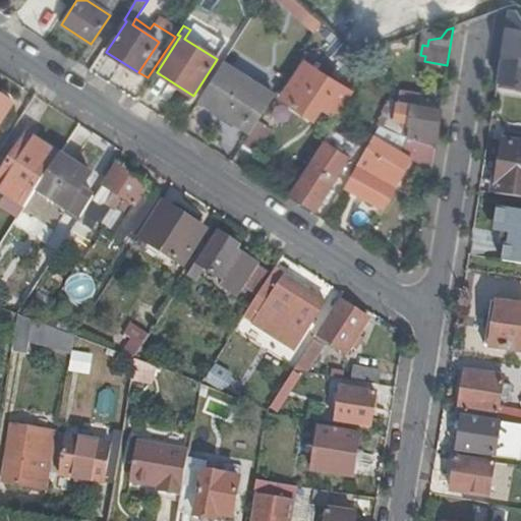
[(520,43),(518,33),(506,31),(494,102),(520,107),(520,105),(520,43)]
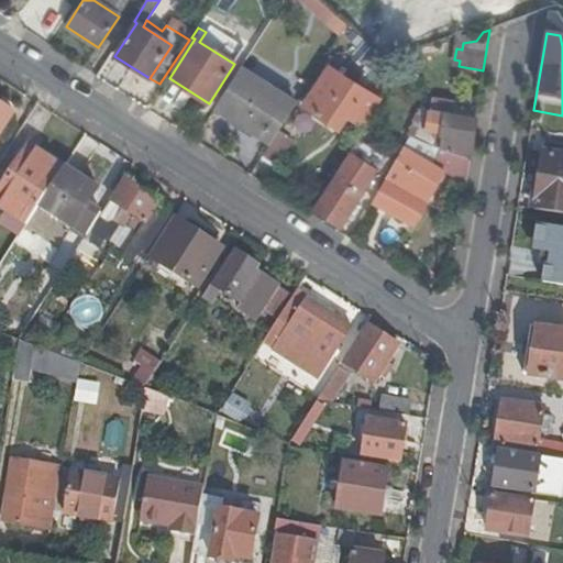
[(298,101),(242,66),(216,107),(271,143),(278,131),(298,101)]
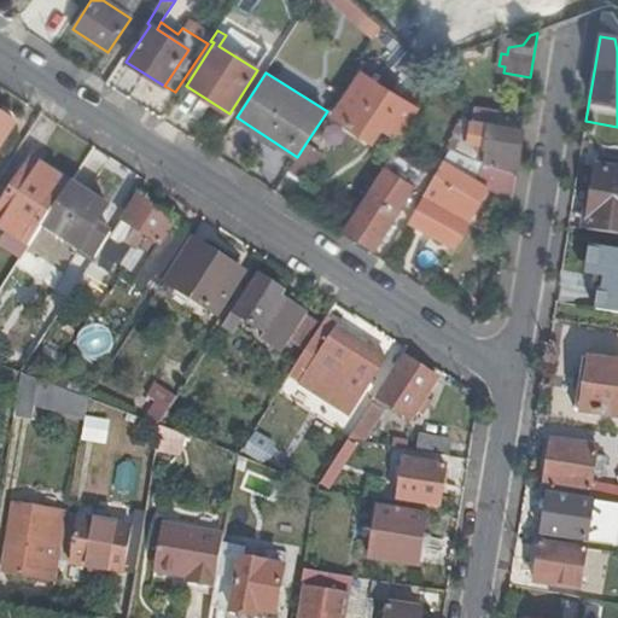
[(361,75),(333,117),(372,143),(383,128),(397,138),(414,110),(361,75)]
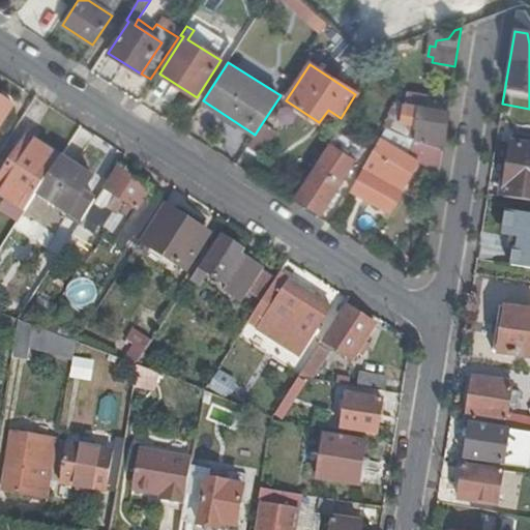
[(0,98),(5,102),(8,96),(3,93),(0,98)]
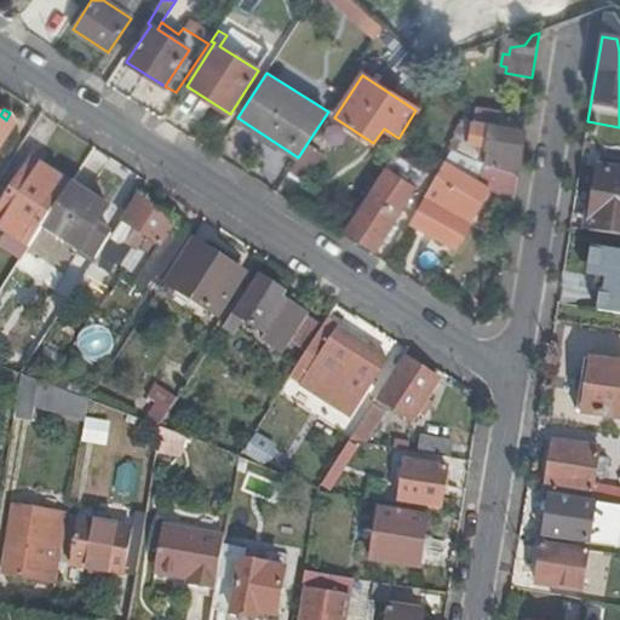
[(0,149),(16,126),(6,120),(0,115),(0,149)]
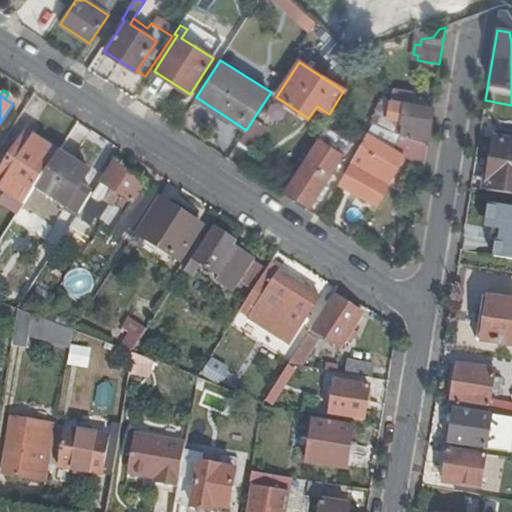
[(390,109),(387,108),(384,113),(389,114),(388,120),(398,121),(397,127),(398,129),(401,129),(400,136),(402,137),(417,142),(426,145),(432,109),(407,105),(393,103),(391,103),(390,109)]
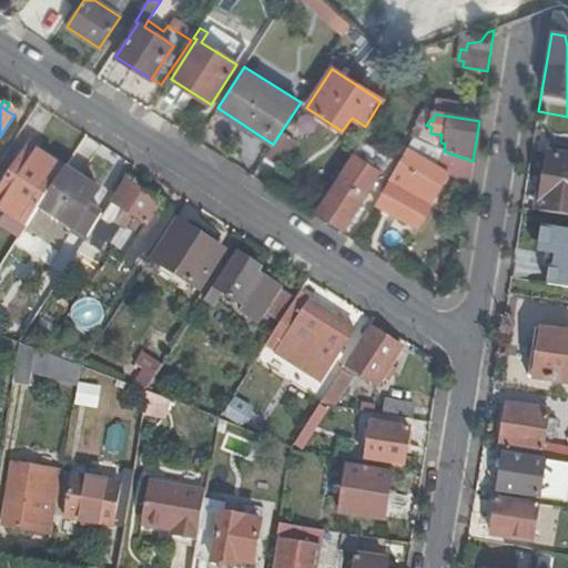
[(428,133),(423,131),(417,140),(432,146),(435,141),(428,133)]
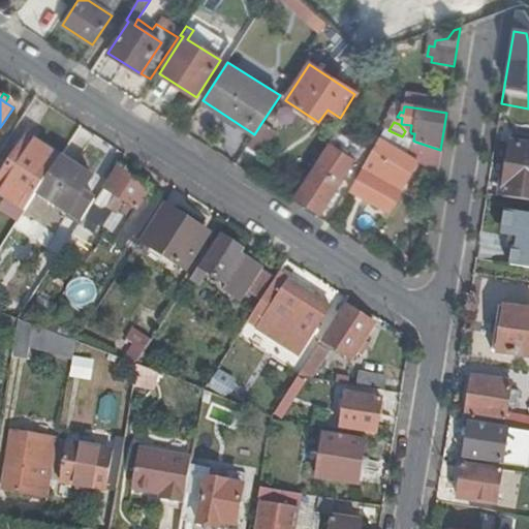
[(275,131),(261,123),(254,134),(246,148),(259,155),(275,131)]
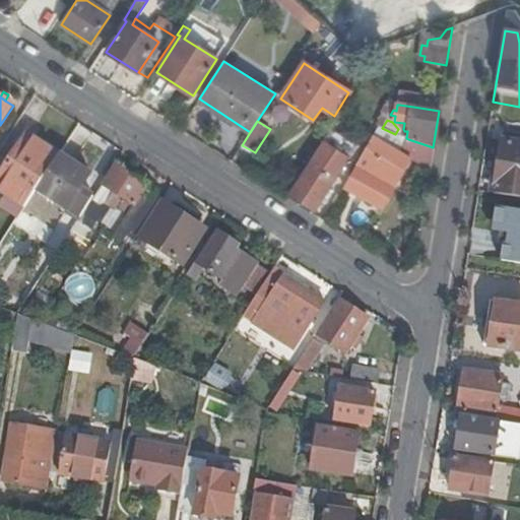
[(355,166),(343,187),(371,203),(376,194),(386,200),(409,159),(401,154),(408,139),(406,138),(395,134),(382,128),(379,127),(355,166)]
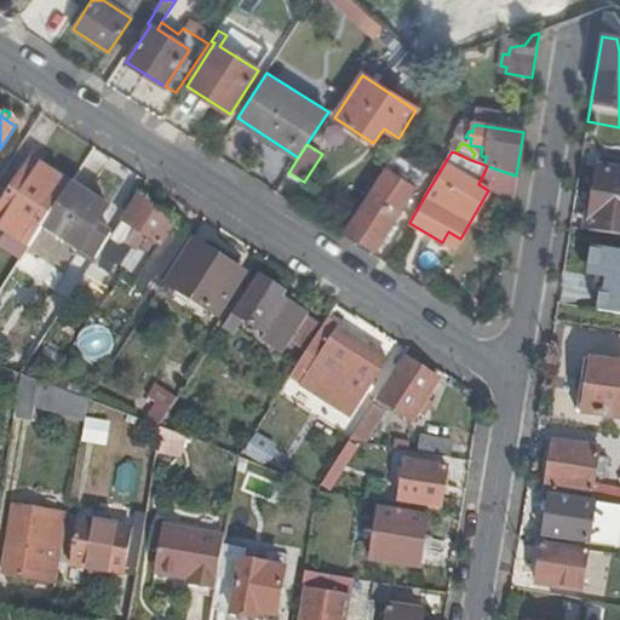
[(0,187),(0,225),(30,247),(44,227),(72,185),(33,159),(11,194),(0,187)]
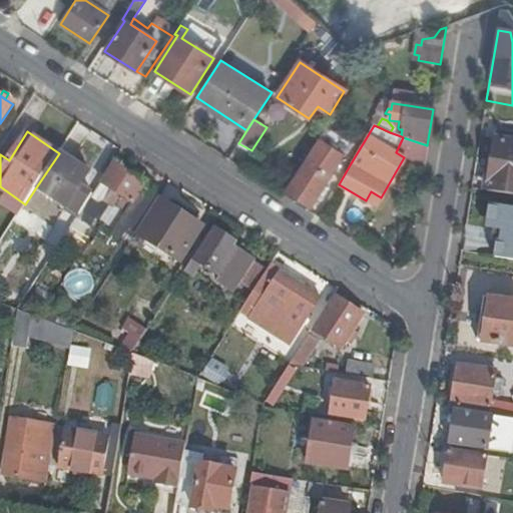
[(512,185),(512,143),(495,140),(489,182),(512,185)]
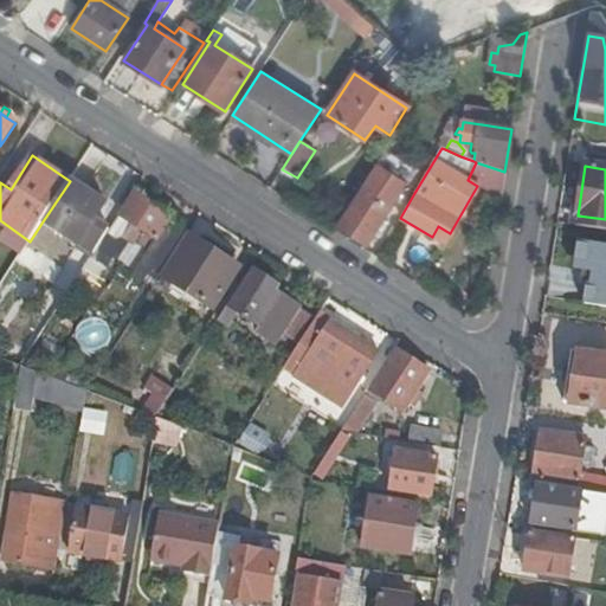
[(380,189),(391,175),(376,167),(361,191),(362,192),(339,227),(367,246),(378,230),(381,225),(397,201),(380,189)]
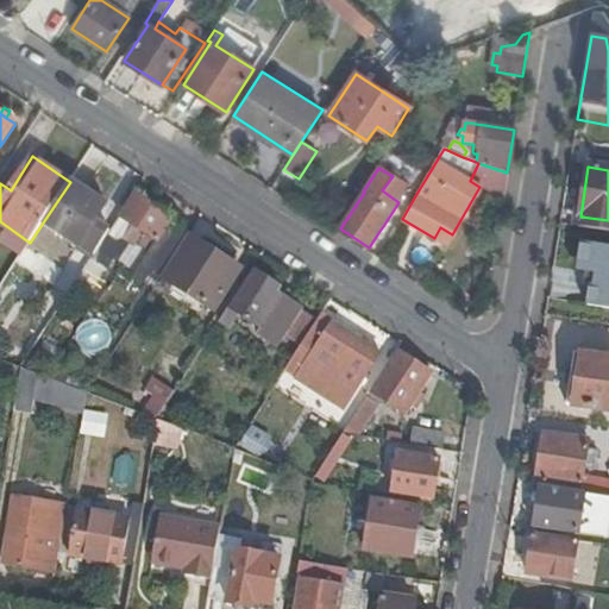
[(409,187),(393,176),(382,190),(399,202),(409,187)]
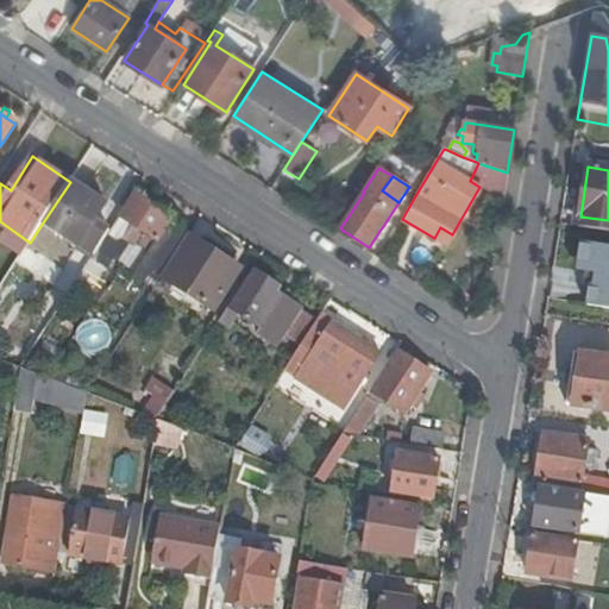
[(106,205),(70,182),(43,223),(93,256),(107,234),(108,232),(94,223),(106,205)]
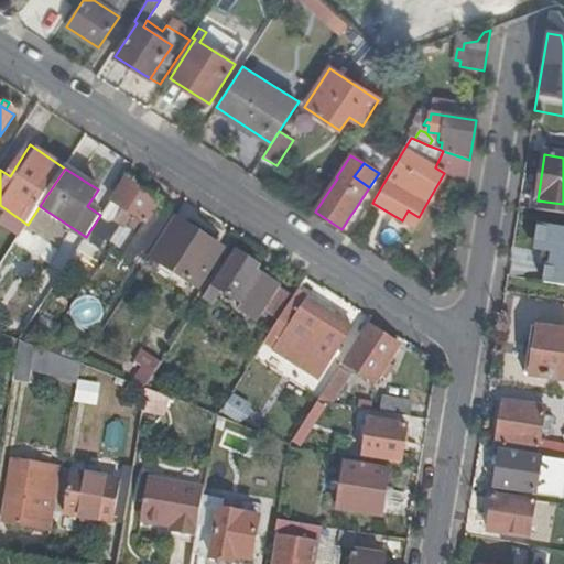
[(123,179),(110,199),(126,210),(120,217),(145,234),(133,253),(145,260),(149,256),(173,218),(155,206),(159,202),(123,179)]
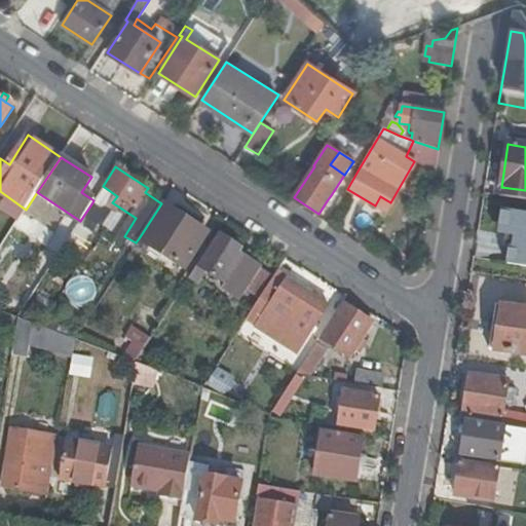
[(380,196),(375,205),(386,212),(390,202),(380,196)]
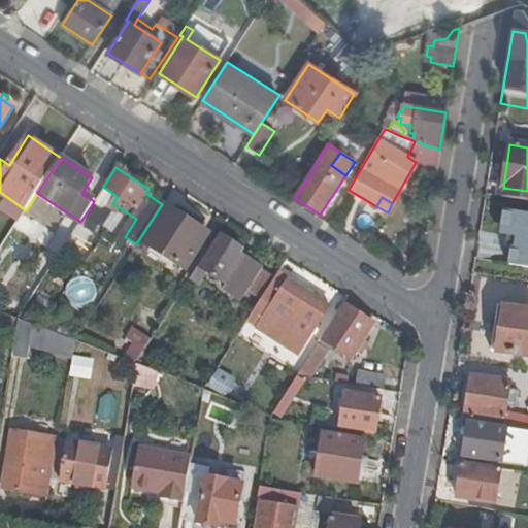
[(93,203),(80,222),(88,227),(100,207),(93,203)]
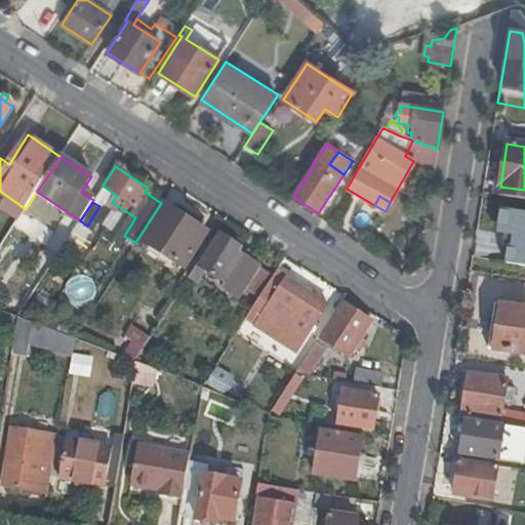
[(200,228),(161,203),(138,238),(184,268),(199,243),(193,239),(200,228)]
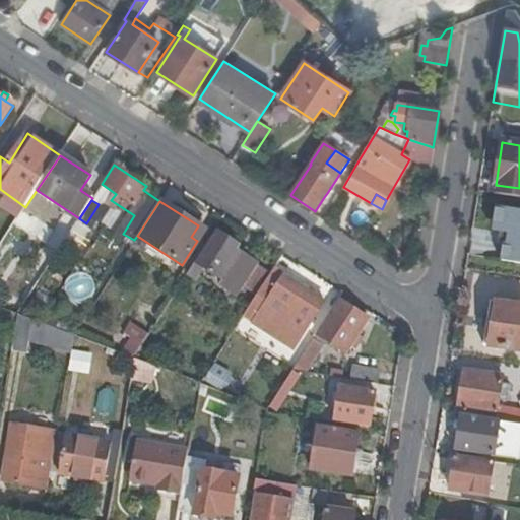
[(519,211),(502,208),(500,226),(502,226),(499,244),(505,245),(502,262),(519,264),(519,211)]
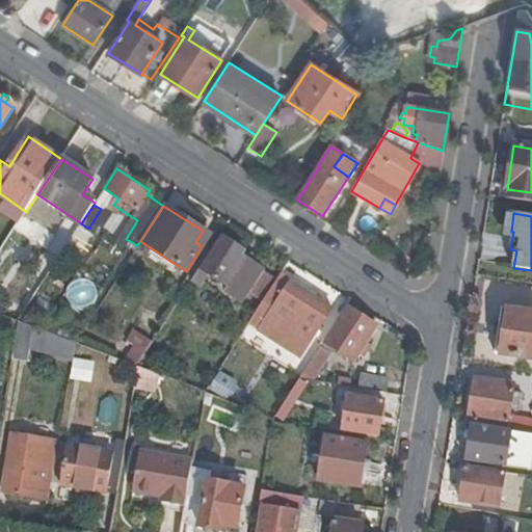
[(202,271),(198,269),(191,282),(200,288),(208,275),(229,288),(227,291),(242,301),(248,292),(261,272),(262,271),(246,260),(242,265),(237,263),(244,253),(222,239),(202,271)]
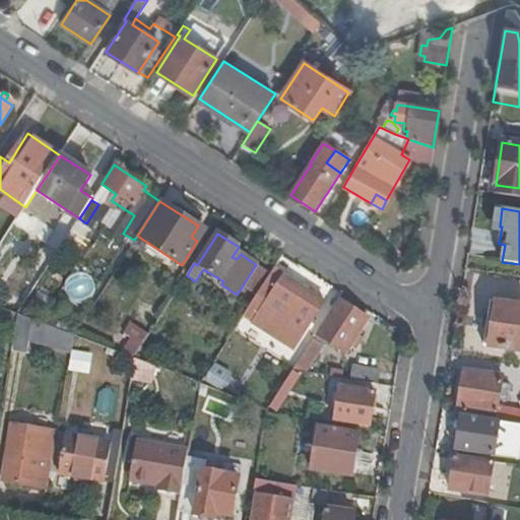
[(255,266),(243,285),(254,293),(266,273),(255,266)]
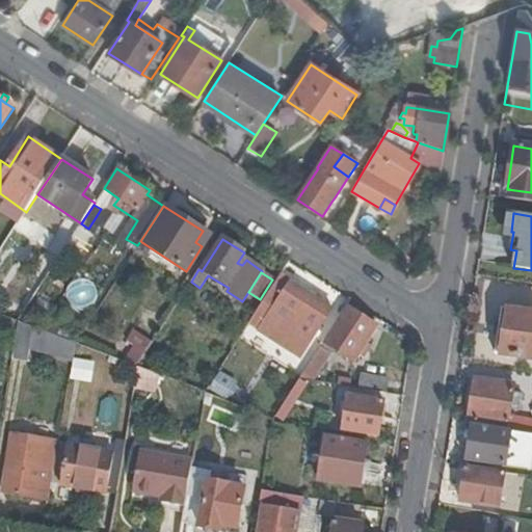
[(288,286),(277,278),(259,308),(270,314),(259,330),(296,354),(308,338),(311,341),(331,310),(290,283),(288,286)]
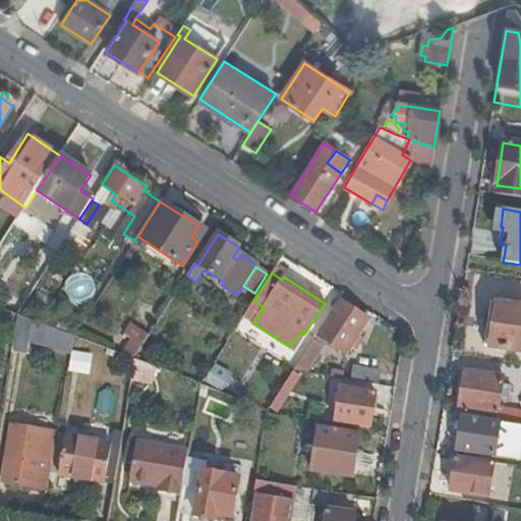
[(367,321),(341,303),(319,337),(346,355),(350,348),(354,351),(361,340),(357,338),(367,321)]
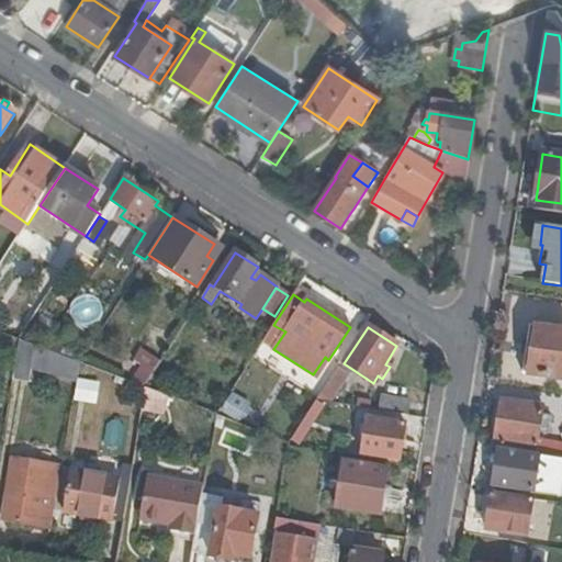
[(561,380),(561,332),(529,327),(523,374),(561,380)]
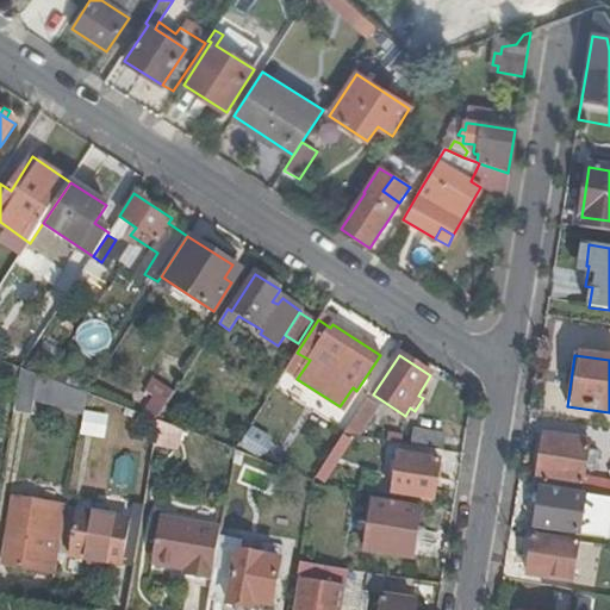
[(37,375),(20,369),(13,411),(31,415),(37,375)]
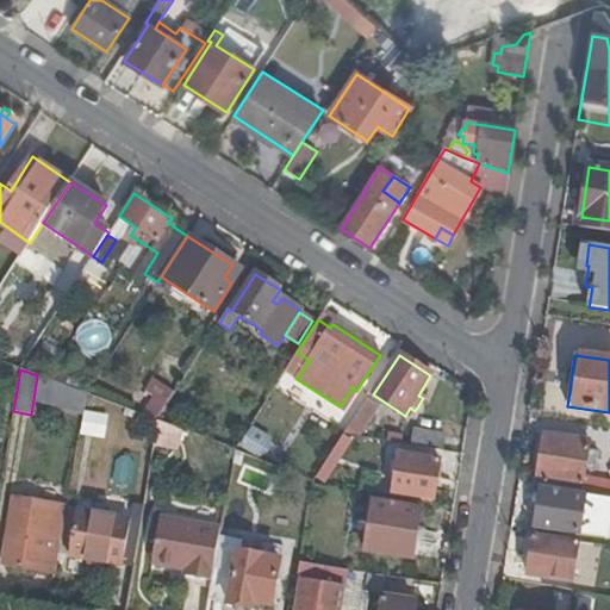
[(151,397),(141,415),(157,419),(174,392),(151,380),(142,392),(151,397)]
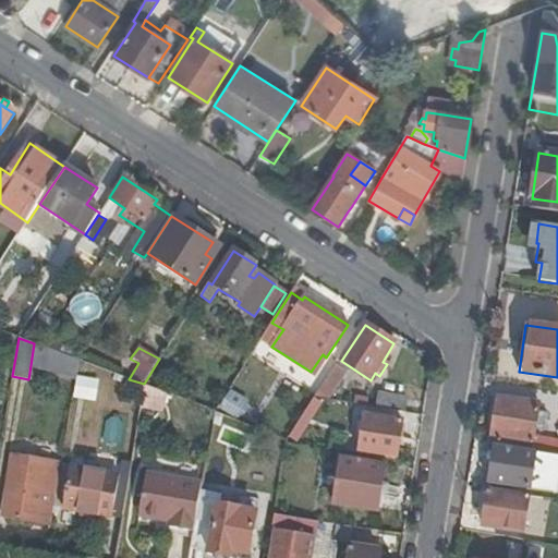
[(344,371),(335,364),(313,398),(326,401),(344,371)]
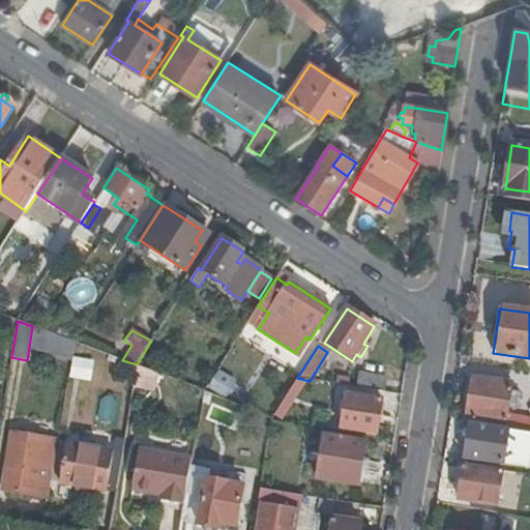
[(74,358),(70,374),(86,376),(88,360),(74,358)]
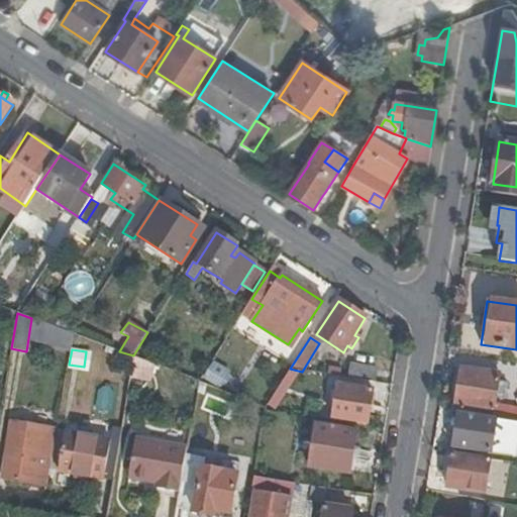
[(150,383),(152,366),(132,357),(129,379),(150,383)]
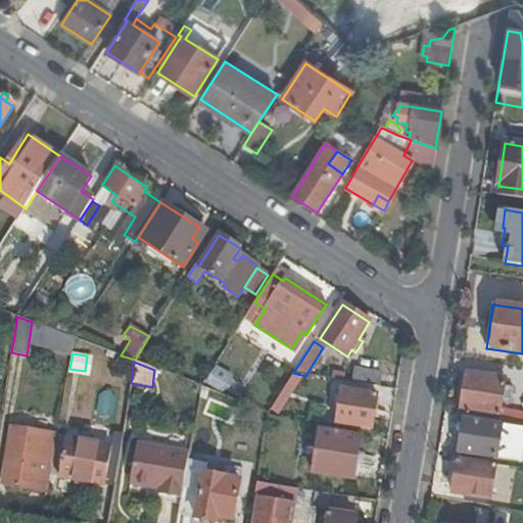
[(210,382),(230,391),(237,377),(217,368),(210,382)]
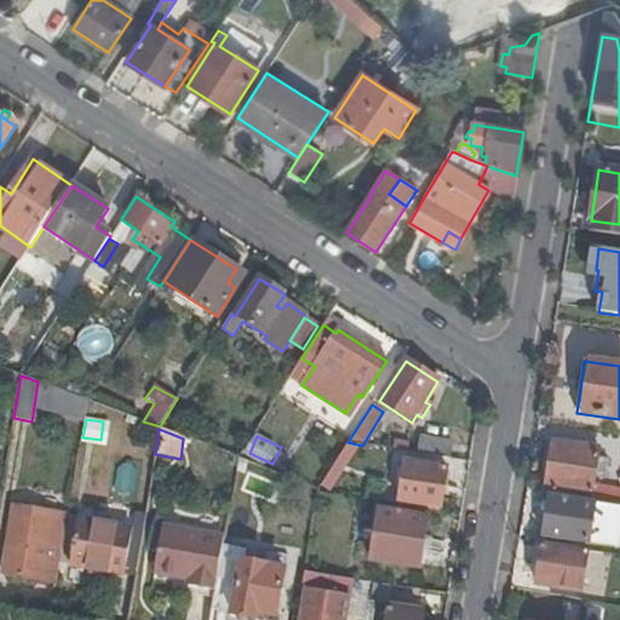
[(417,454),(446,459),(448,443),(419,438),(417,454)]
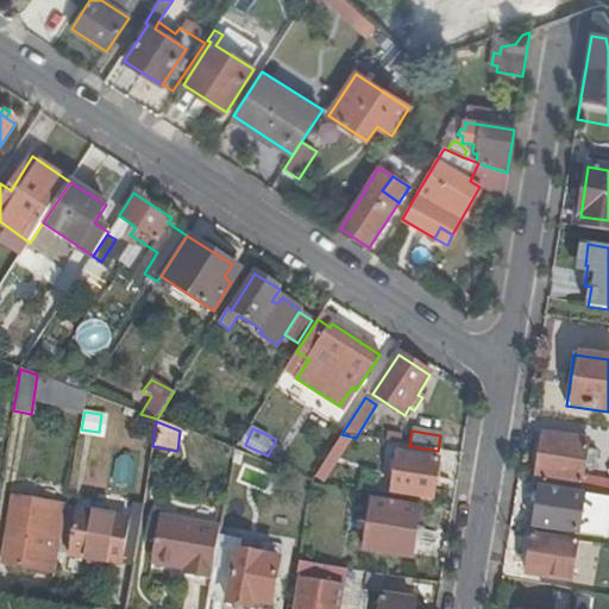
[(579,491),(608,495),(608,482),(581,478),(586,443),(542,435),(535,478),(579,485),(579,491)]
